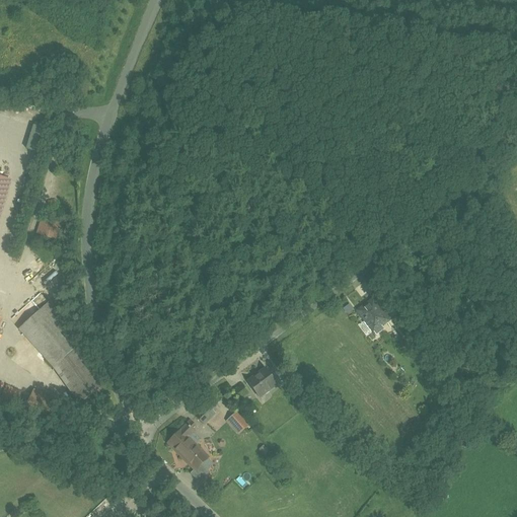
[(28,124),(20,144),(31,148),(40,128),(28,124)]
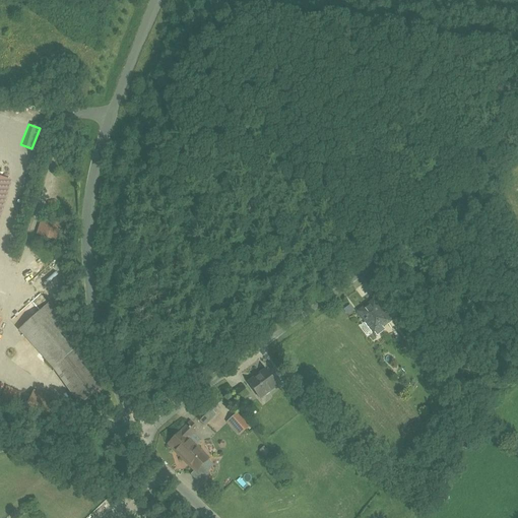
[(62,223),(51,220),(47,237),(57,240),(62,223)]
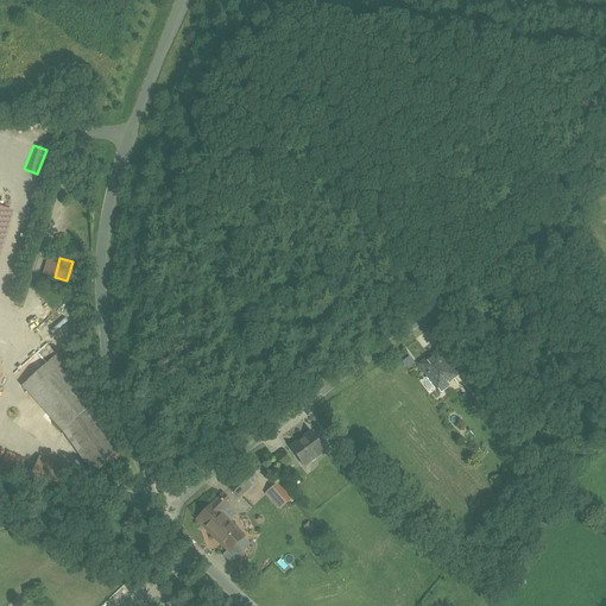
[(45,316),(46,328),(58,327),(56,315),(45,316)]
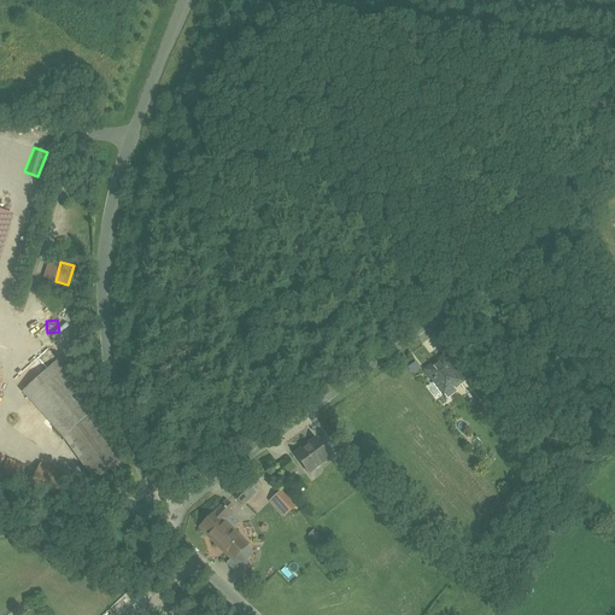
[(441,356),(425,369),(433,380),(432,381),(441,393),(441,392),(443,393),(443,392),(446,397),(455,391),(451,386),(460,380),(441,356)]
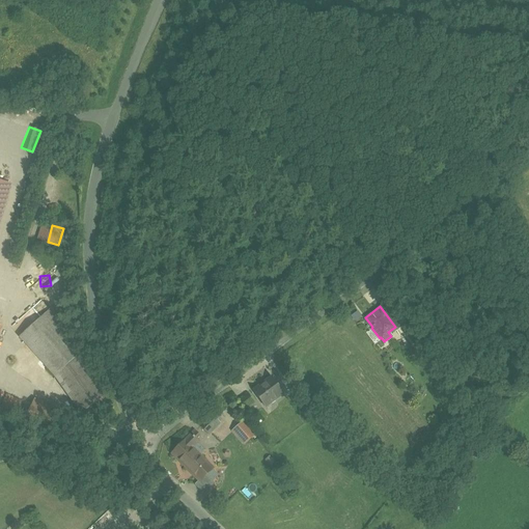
[(77,339),(49,308),(18,335),(46,366),(53,374),(80,412),(105,393),(77,354),(70,346),(77,339)]
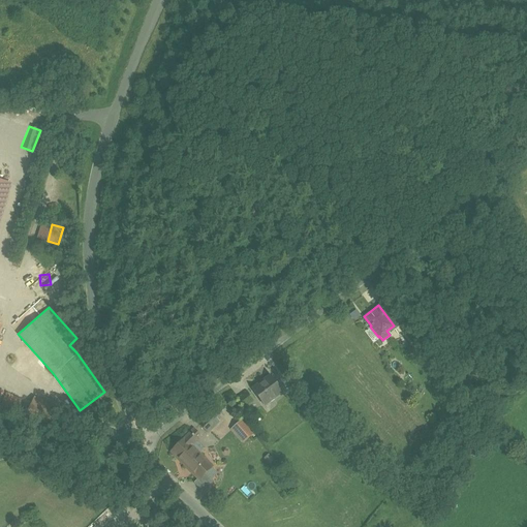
[(269,375),(251,389),(261,403),(280,390),(269,375)]
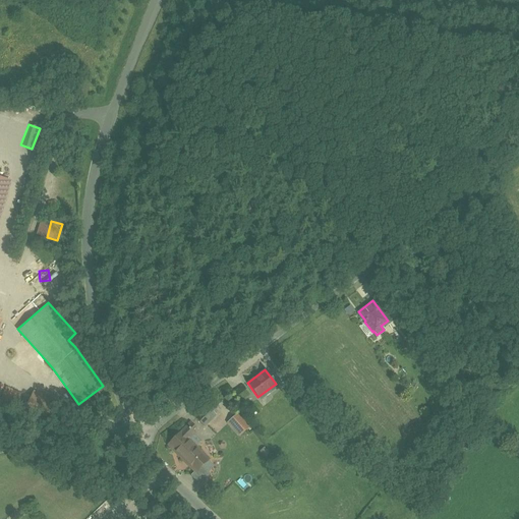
[(20,394),(5,386),(0,396),(0,402),(12,408),(20,394)]
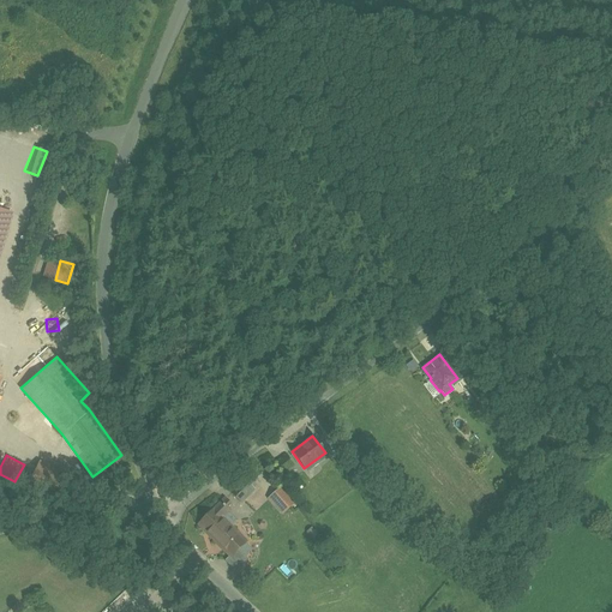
[(65,473),(39,460),(35,468),(25,487),(52,501),(61,481),(65,473)]
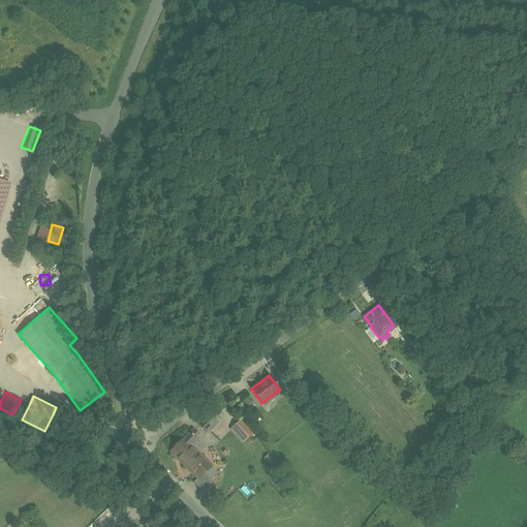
[(222,415),(214,406),(210,410),(218,420),(222,415)]
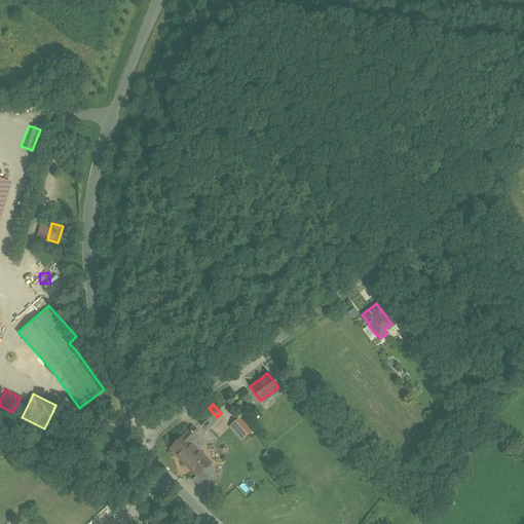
[(209,408),(196,420),(204,429),(217,417),(209,408)]
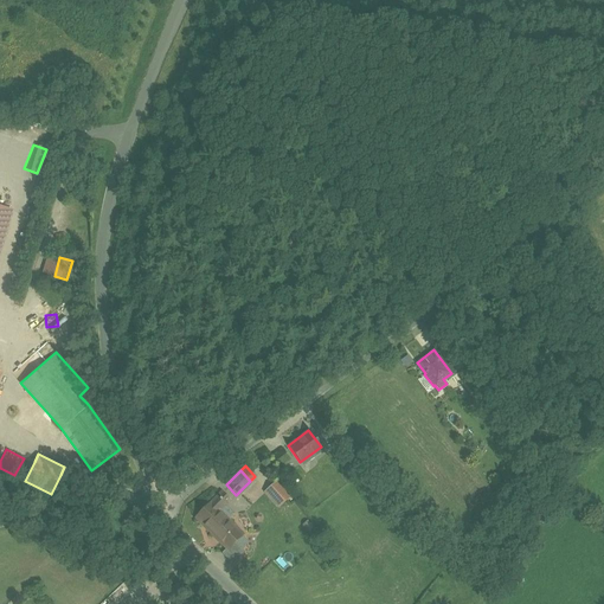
[(60,475),(51,494),(59,498),(69,480),(60,475)]
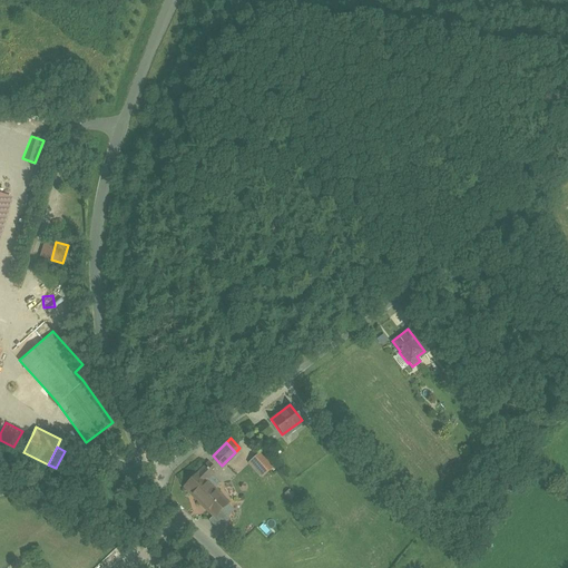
[(260,452),(248,461),(257,471),(267,462),(260,452)]
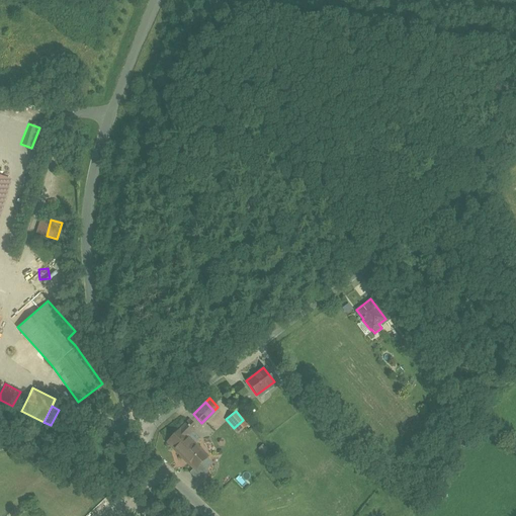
[(321,424),(313,413),(307,417),(315,428),(321,424)]
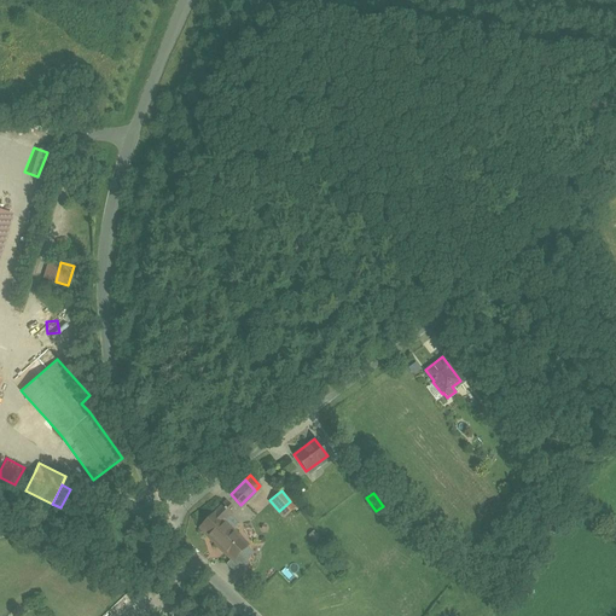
[(214,511),(199,526),(216,544),(232,529),(222,519),(233,507),(226,499),(214,511)]
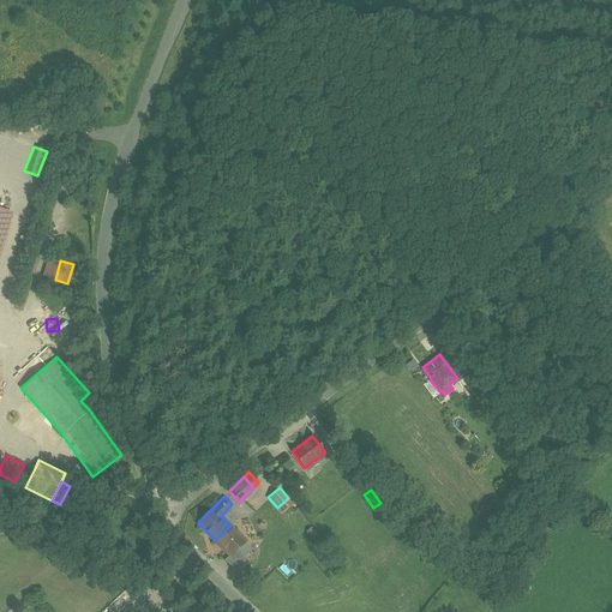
[(288,498),(277,508),(281,511),(292,502),(288,498)]
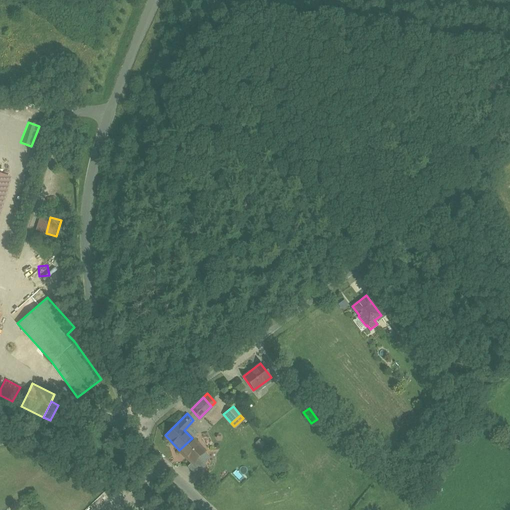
[(220,427),(215,432),(213,429),(208,434),(216,443),(226,433),(220,427)]
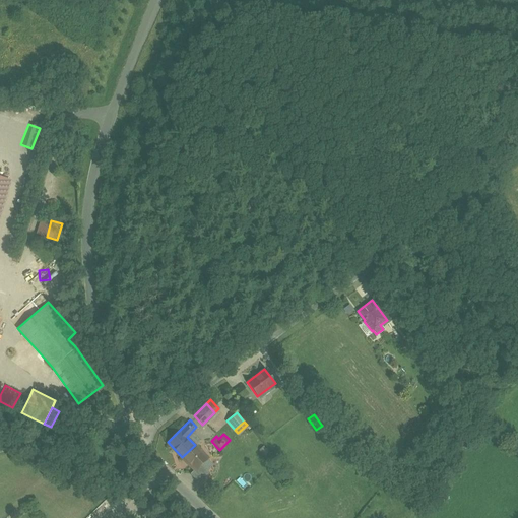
[(207,457),(195,445),(182,457),(195,469),(200,464),(207,457)]
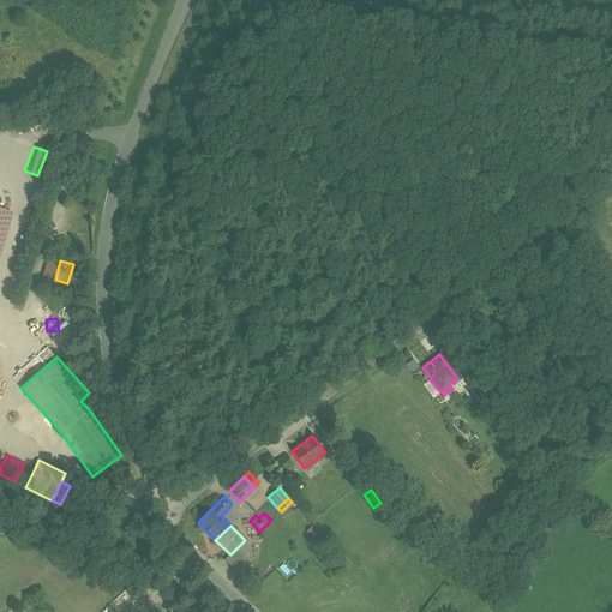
[(237,549),(231,555),(226,559),(237,570),(247,558),(237,549)]
